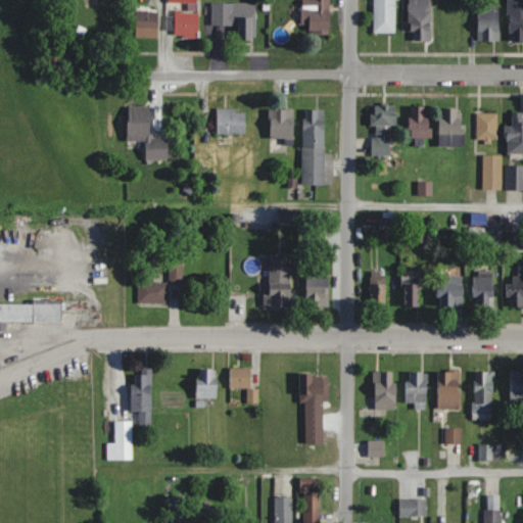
[(330,0),(302,0),(303,34),(330,34),(330,0)]
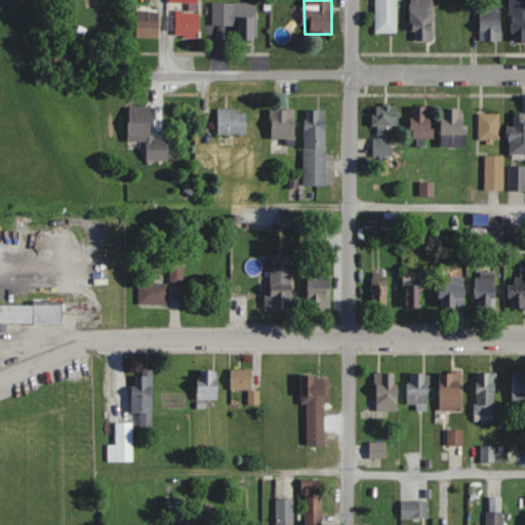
[(396,0),(374,0),(375,32),(397,32),(396,0)]
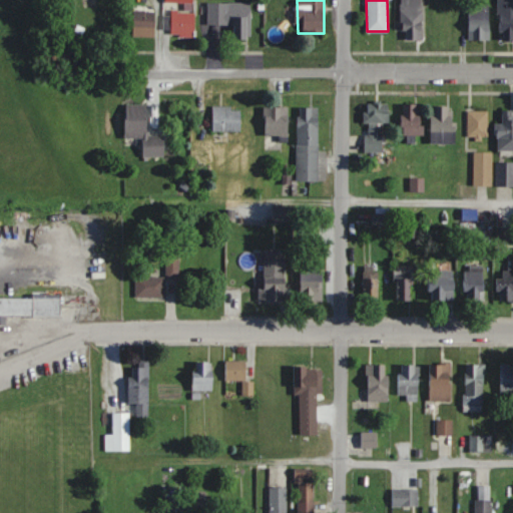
[(401,0),(402,39),(423,39),(423,0),(401,0)]
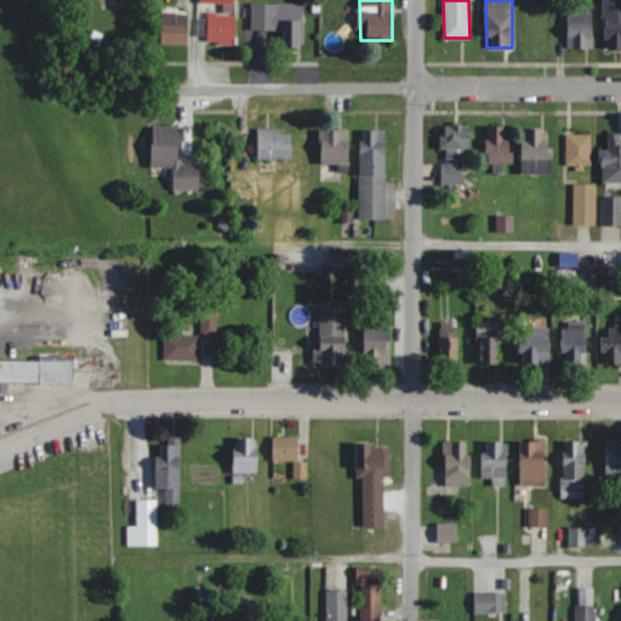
[(620,0),(603,0),(604,47),(620,47),(620,0)]
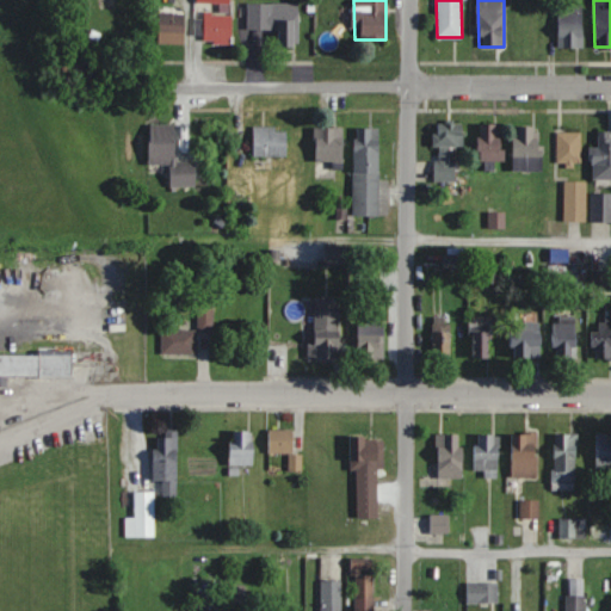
[(247,30),(279,30),(279,45),(298,45),(298,2),(247,2),(247,30)]
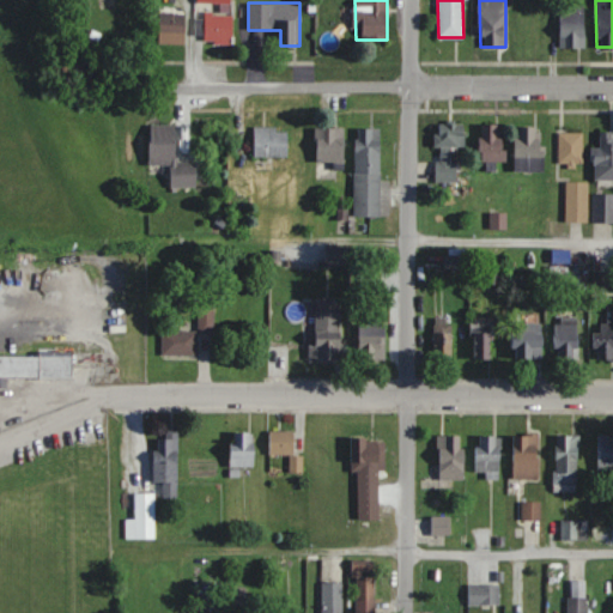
[(560,48),(586,48),(586,2),(560,2),(560,48)]
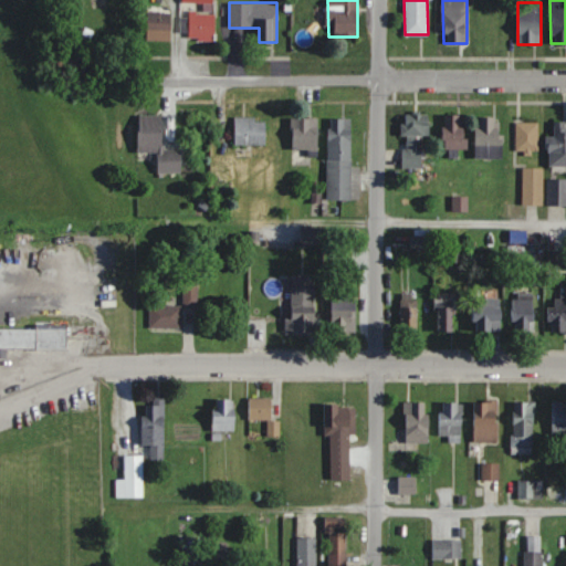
[(147,39),(170,39),(170,10),(147,10),(147,39)]
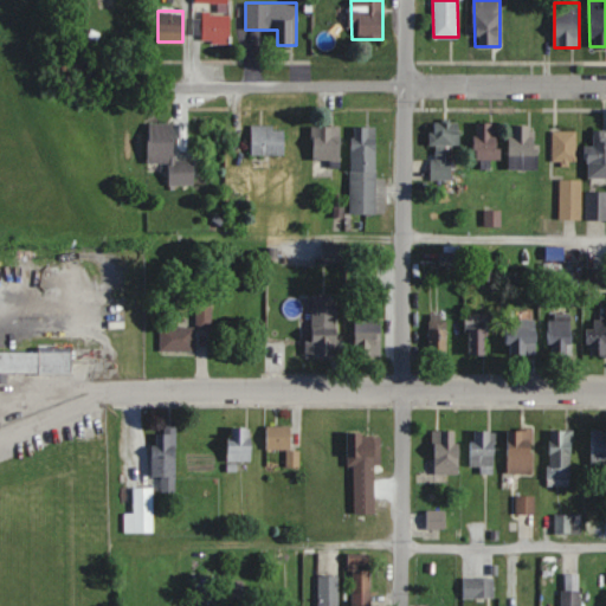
[(229,12),(194,12),(194,39),(229,39),(229,12)]
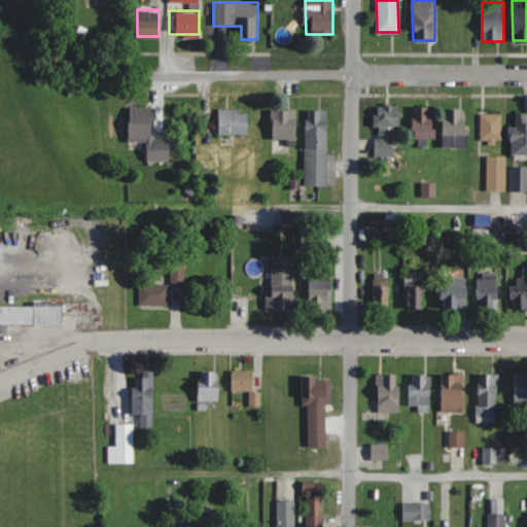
[(375,155),(393,155),(393,136),(388,136),(388,126),(399,126),(399,106),(376,105),(375,155)]
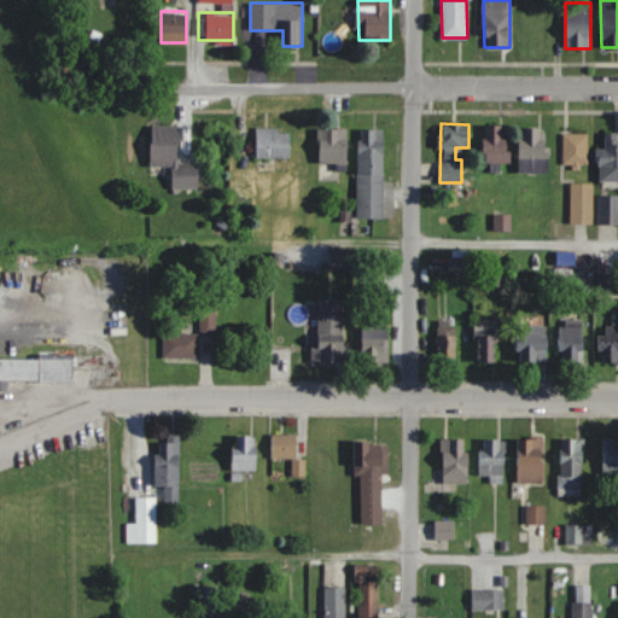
[(152,165),(173,165),(173,188),(199,188),(199,163),(178,163),(178,124),(152,124),(152,165)]
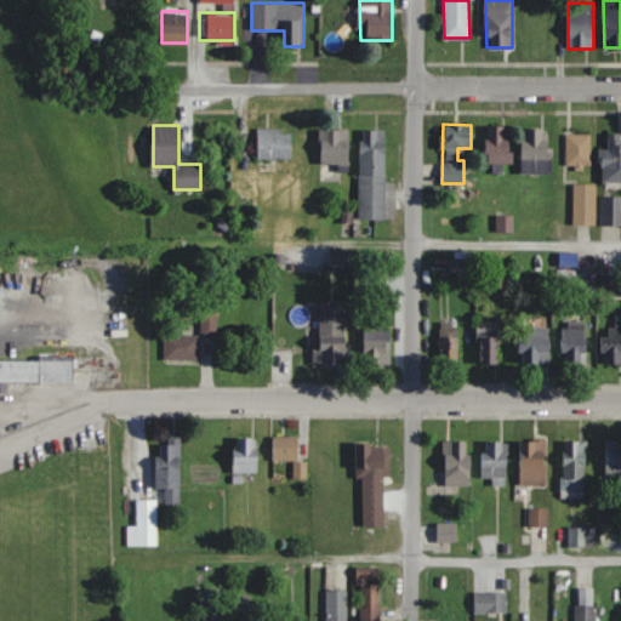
[(488,125),(488,164),(512,164),(512,125),(488,125)]
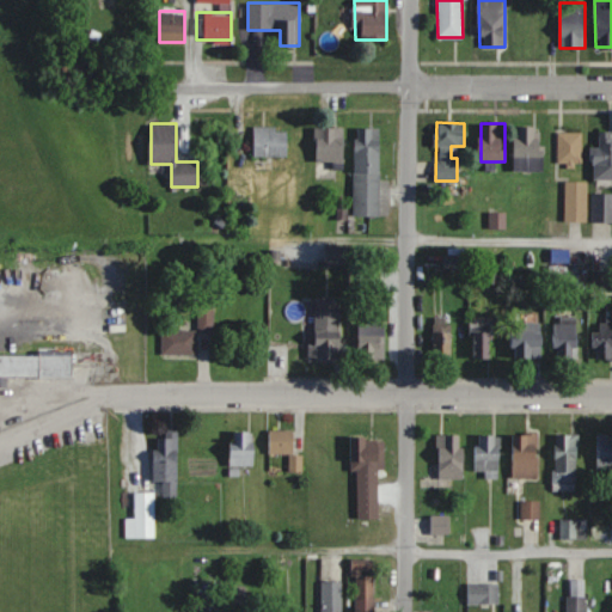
[(544,170),(544,142),(536,142),(536,126),(515,126),(515,170),(544,170)]
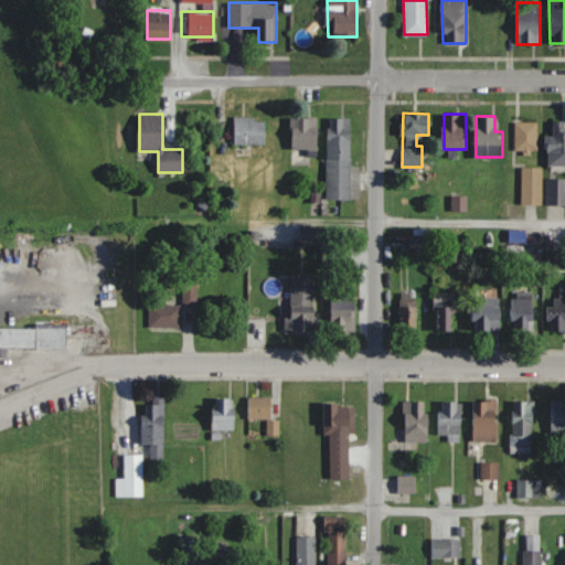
[(235,117),(235,145),(266,145),(266,120),(255,120),(255,117),(235,117)]
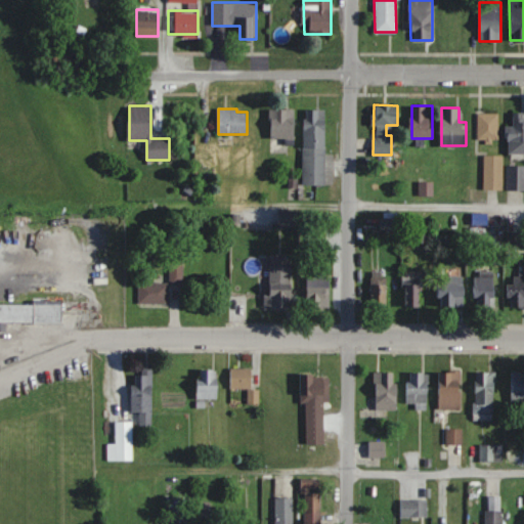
[(270,138),(296,138),(296,110),(270,110),(270,138)]
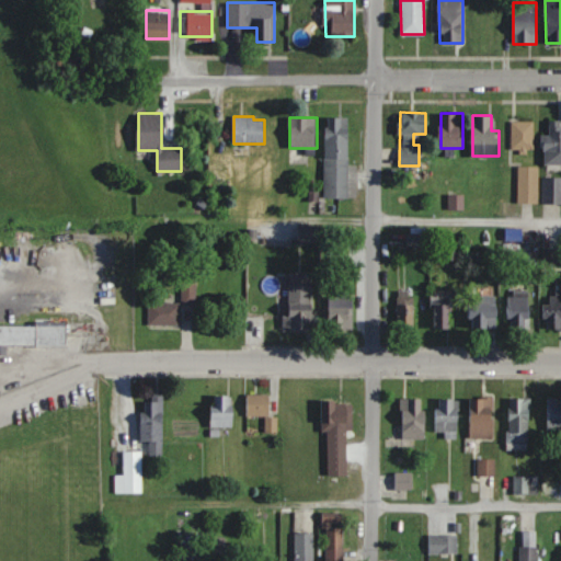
[(325,197),(348,197),(348,117),(325,117),(325,197)]
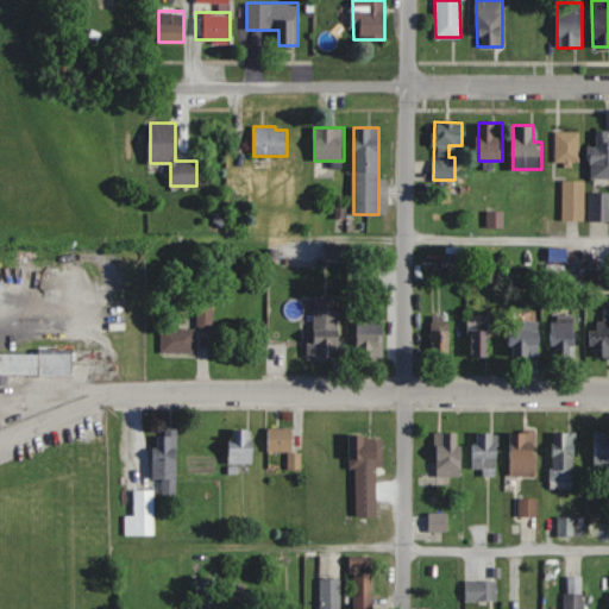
[(579,131),(556,131),(556,164),(579,164),(579,131)]
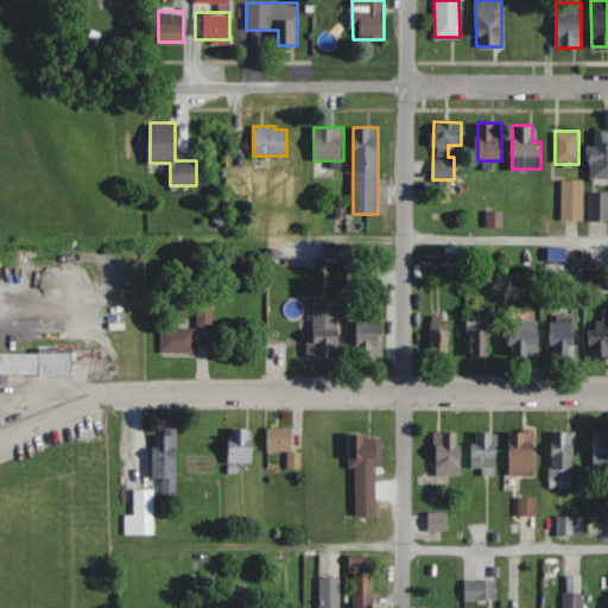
[(607,131),(595,131),(595,147),(589,147),(590,179),(607,178),(607,141),(607,131)]
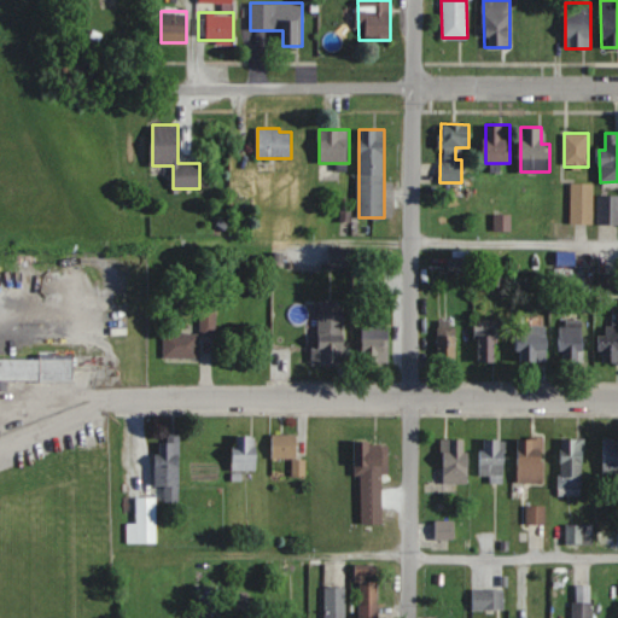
[(571,223),(594,223),(594,182),(571,182),(571,223)]
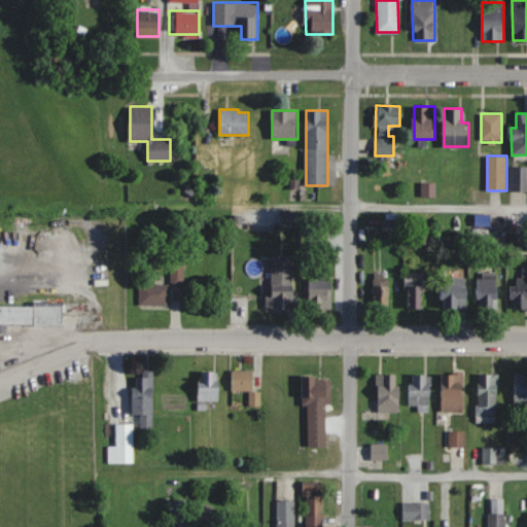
[(526,166),(510,166),(510,191),(526,190),(526,166)]
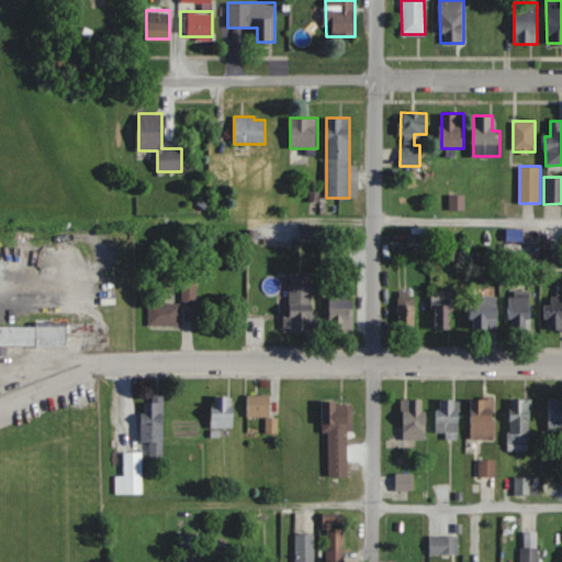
[(408,246),(426,246),(426,227),(408,227),(408,246)]
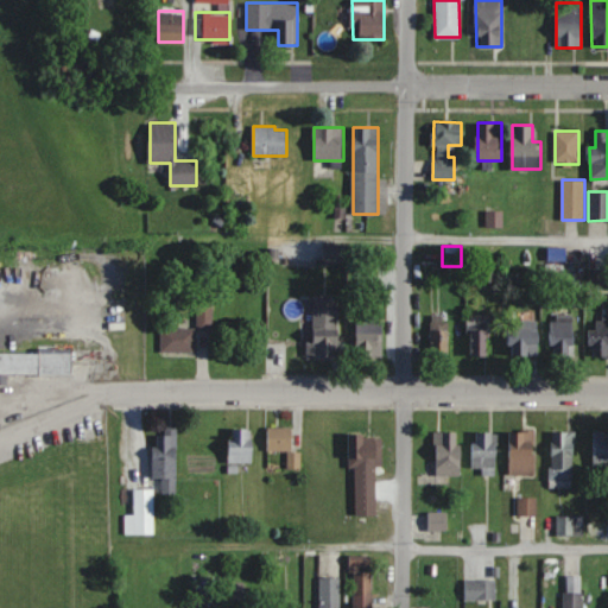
[(311,356),(340,356),(340,298),(311,298),(311,356)]
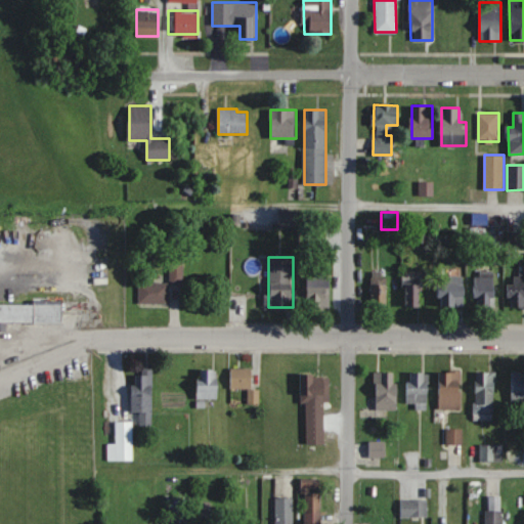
[(183,261),(170,261),(170,284),(183,284),(183,261)]
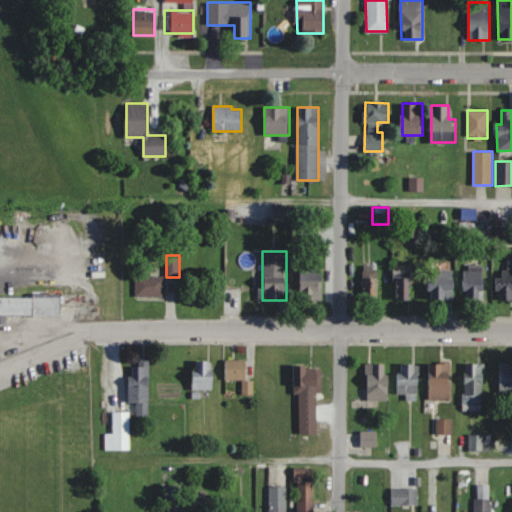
[(362,299),(378,299),(378,265),(362,265),(362,299)]
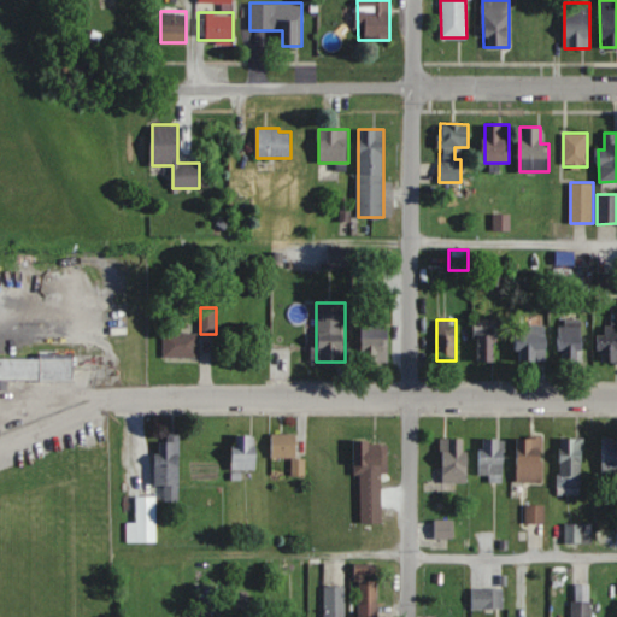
[(477,319),(477,362),(495,362),(495,319),(477,319)]
